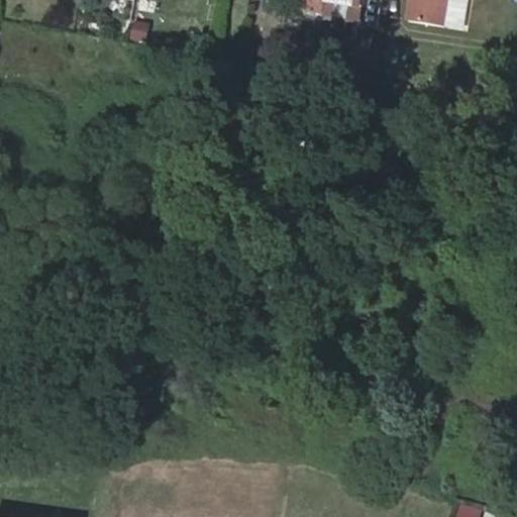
[(366,9),(367,0),(312,0),(311,12),(327,14),(328,3),(366,9)]
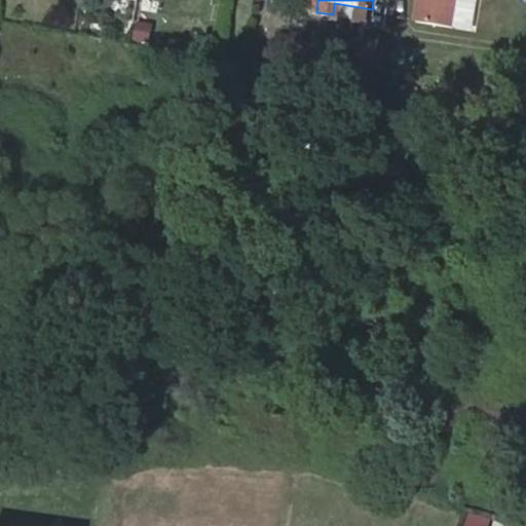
[(419,0),(416,23),(453,29),(457,0),(419,0)]
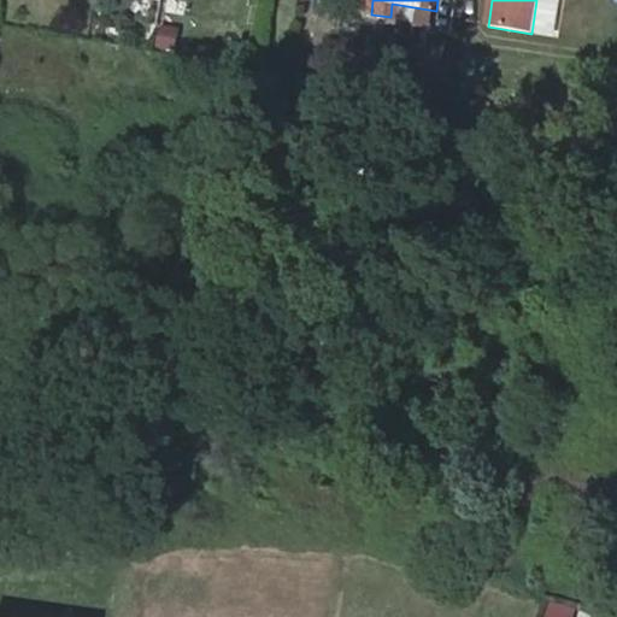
[(557,0),(536,0),(532,34),(550,37),(557,0)]
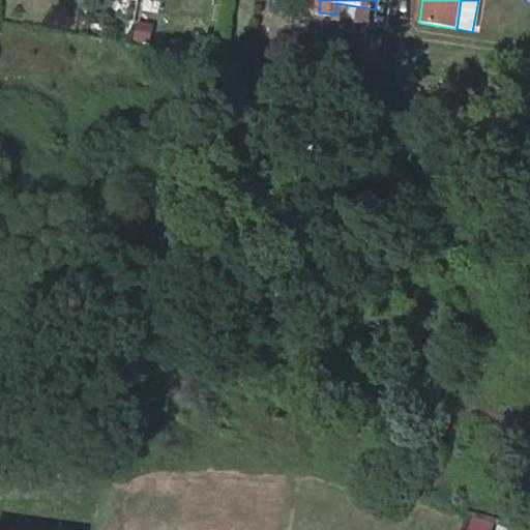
[(159,12),(143,10),(141,21),(157,24),(159,12)]
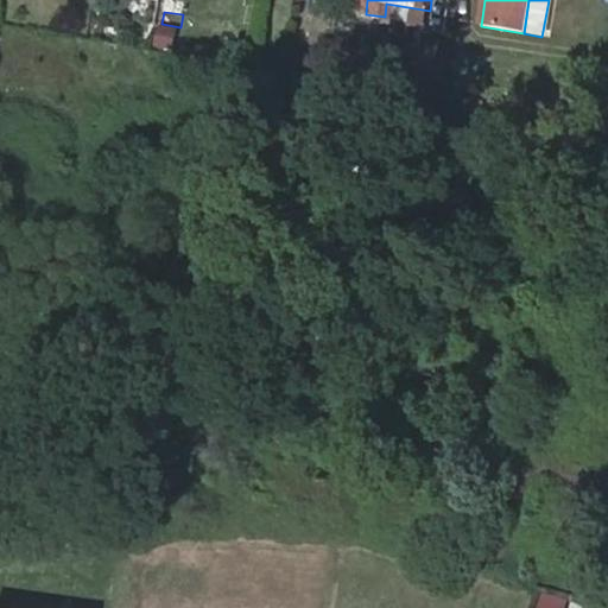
[(422,74),(437,75),(439,62),(425,58),(422,74)]
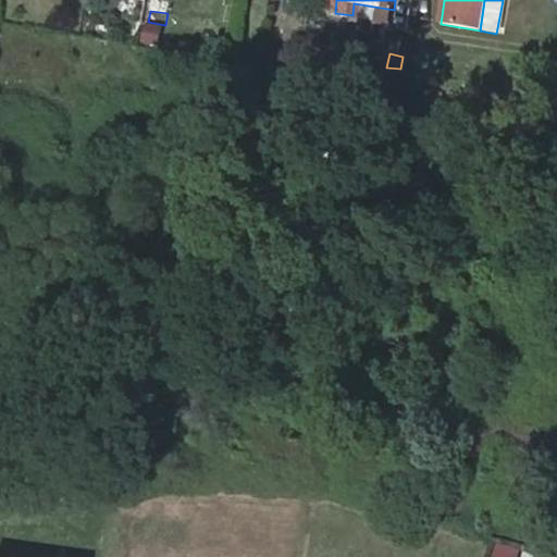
[(489,556),(516,556),(517,556),(493,547),(489,556)]
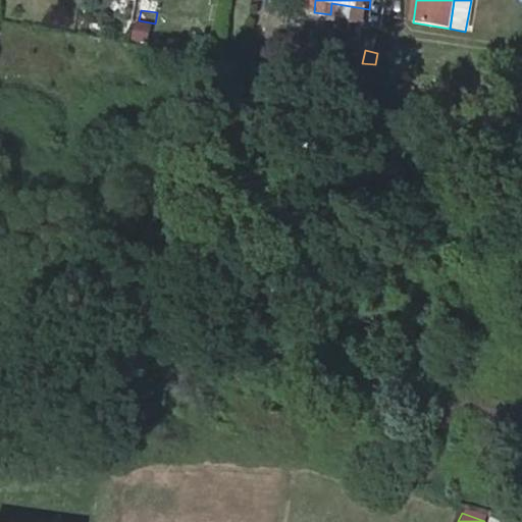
All buildings are outlined.
